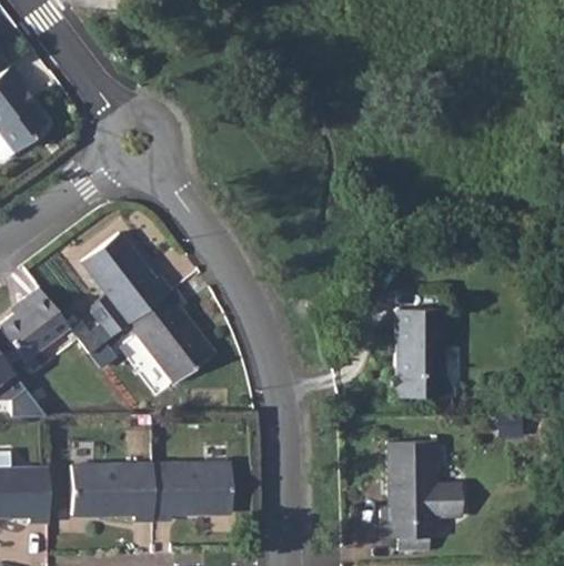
[(12,67),(0,76),(0,160),(6,162),(16,152),(16,153),(36,138),(34,134),(47,123),(19,87),(24,82),(12,67)]
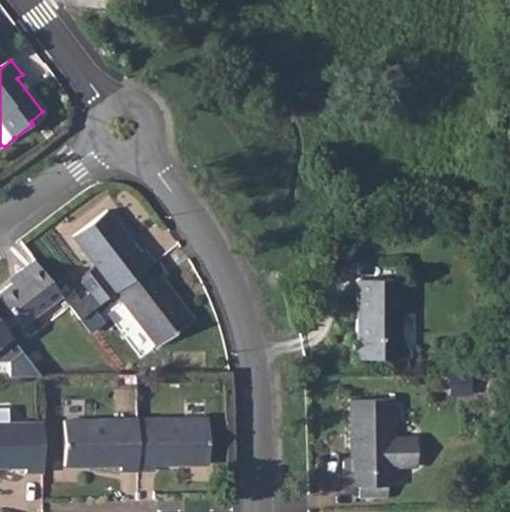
[(110,211),(74,238),(96,267),(84,277),(83,282),(92,293),(82,300),(73,307),(82,319),(101,304),(116,293),(157,263),(147,250),(143,253),(110,211)]
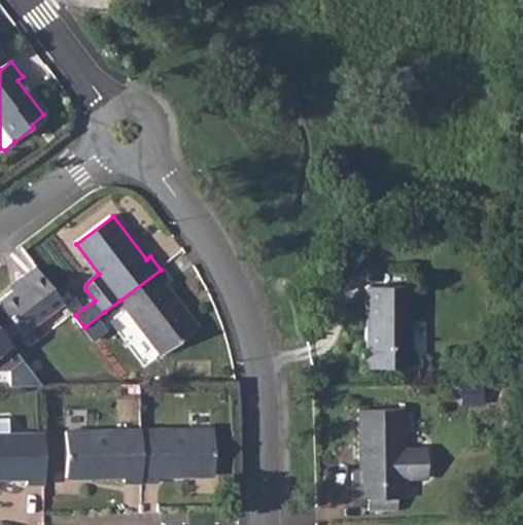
[(28,280),(16,288),(0,301),(25,334),(66,302),(38,266),(25,276),(28,280)]
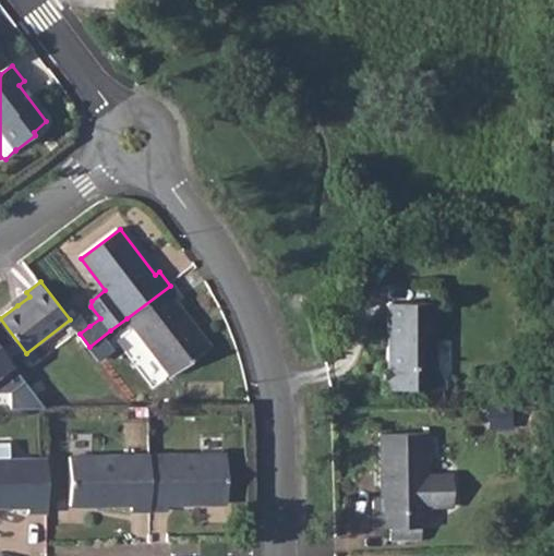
[(170,286),(127,318),(171,377),(213,347),(180,303),(185,300),(173,282),(170,286)]
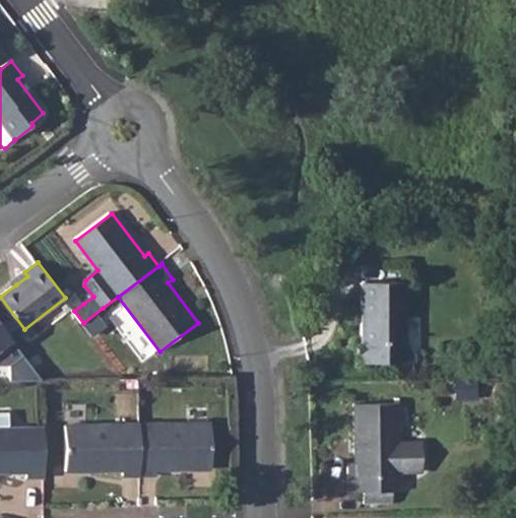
[(361,352),(361,364),(417,364),(417,354),(408,345),(407,281),(365,282),(364,352),(361,352)]
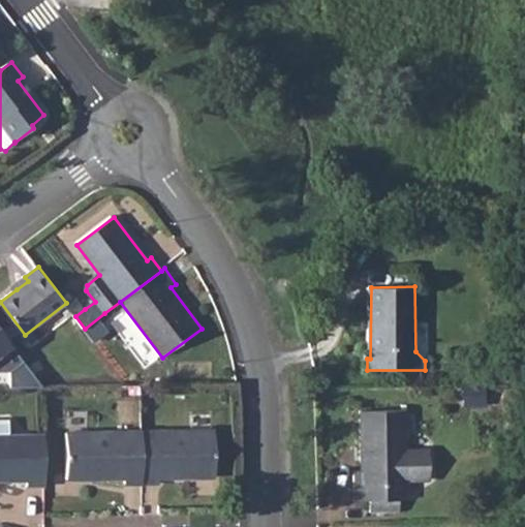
[(406,411),(361,412),(363,472),(356,472),(356,502),(371,501),(371,512),(401,512),(401,501),(408,500),(407,481),(431,481),(430,451),(407,452),(406,411)]
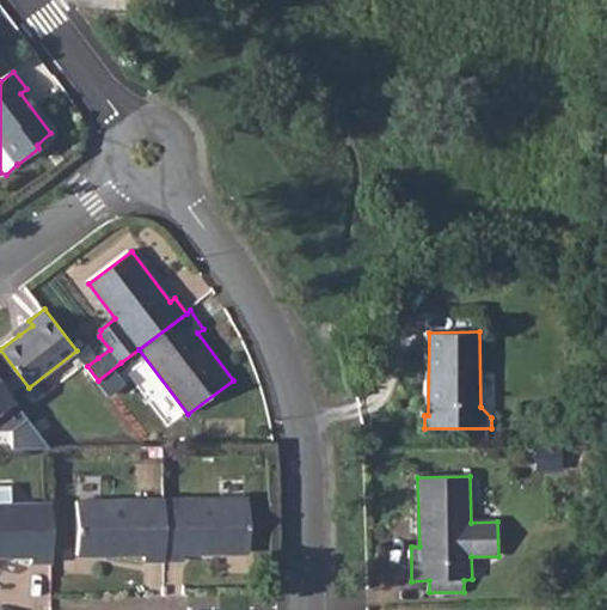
[(249,498),(164,499),(165,563),(186,562),(186,557),(250,556),(249,498)]
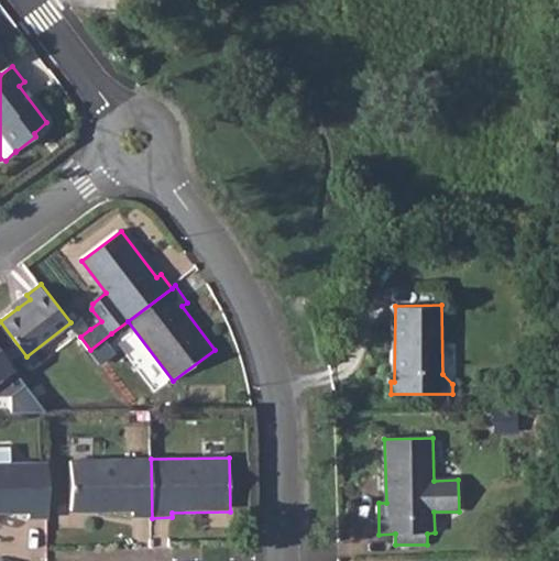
[(152,518),(151,459),(72,460),(73,513),(134,513),(134,518),(152,518)]
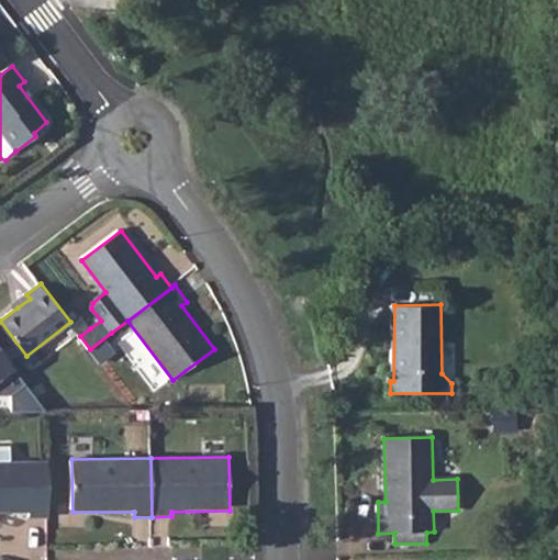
[(8,461),(0,460),(0,514),(30,514),(30,519),(48,518),(47,460),(8,461)]
